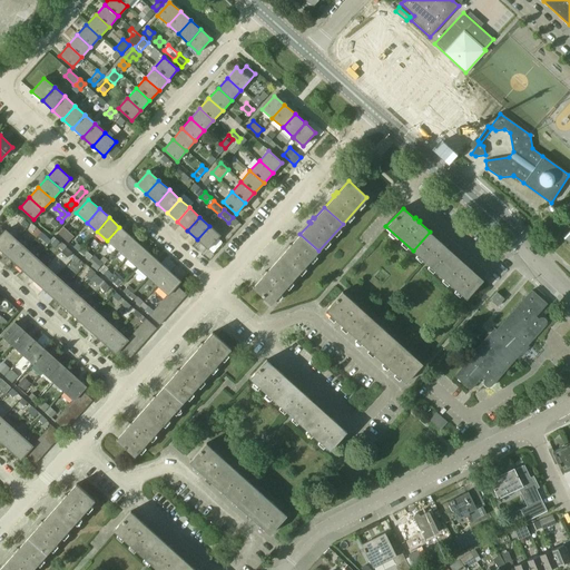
[(50,232),(57,224),(51,220),(45,227),(50,232)]
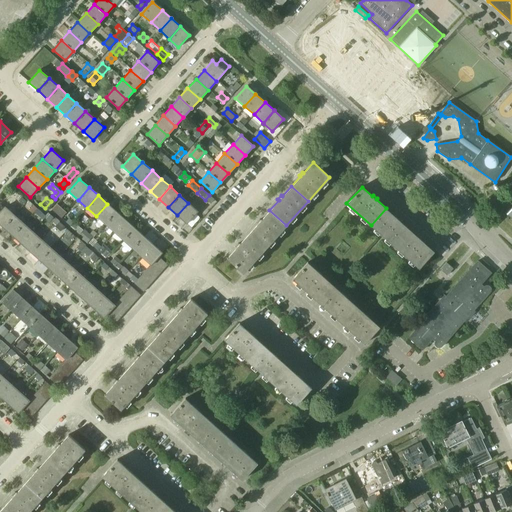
[(186,224),(197,211),(188,203),(177,215),(186,224)]
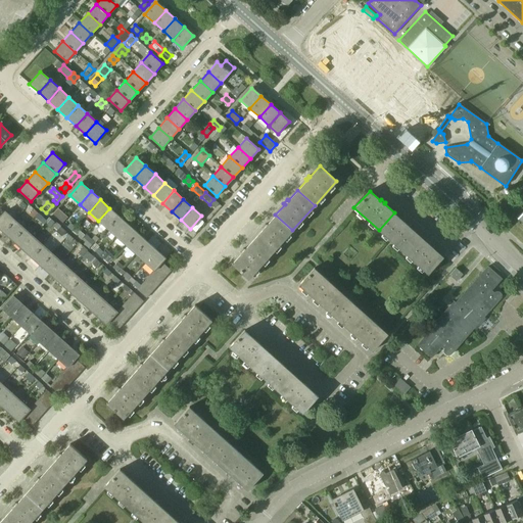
[(67,218),(57,208),(53,215),(62,223),(67,218)]
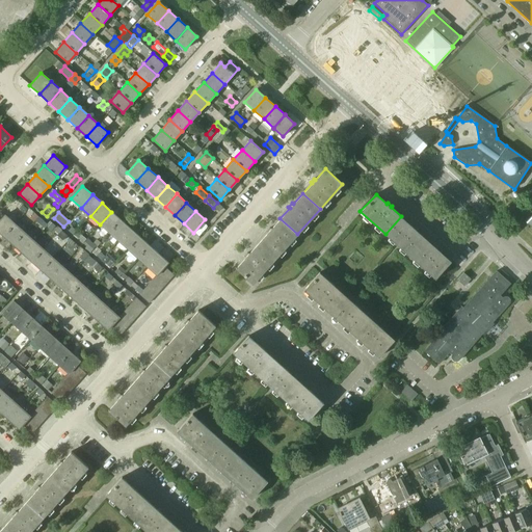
[(109,233),(121,220),(111,212),(100,224),(109,233)]
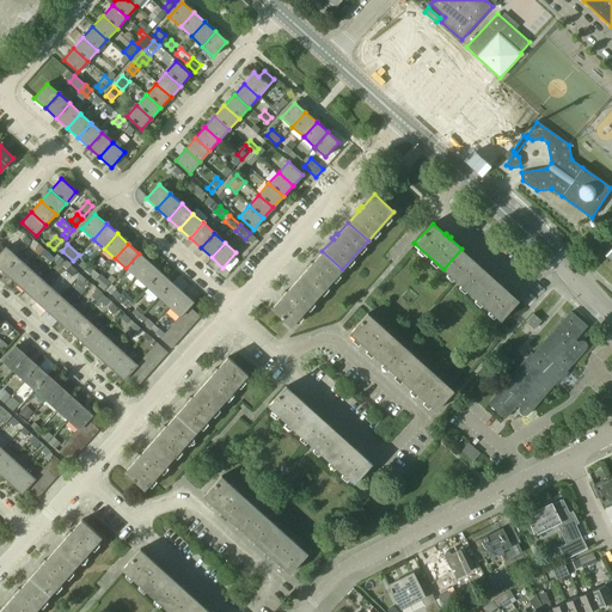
[(38,255),(44,249),(40,245),(35,250),(38,255)]
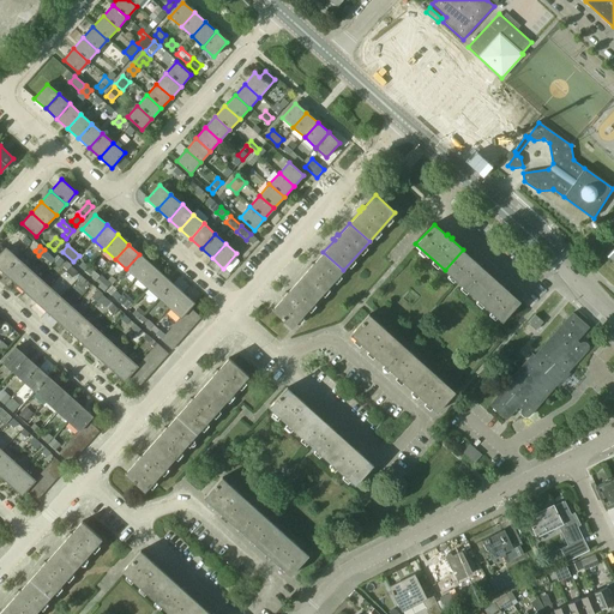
[(0,269),(4,274),(17,258),(6,248),(0,253),(0,269)]
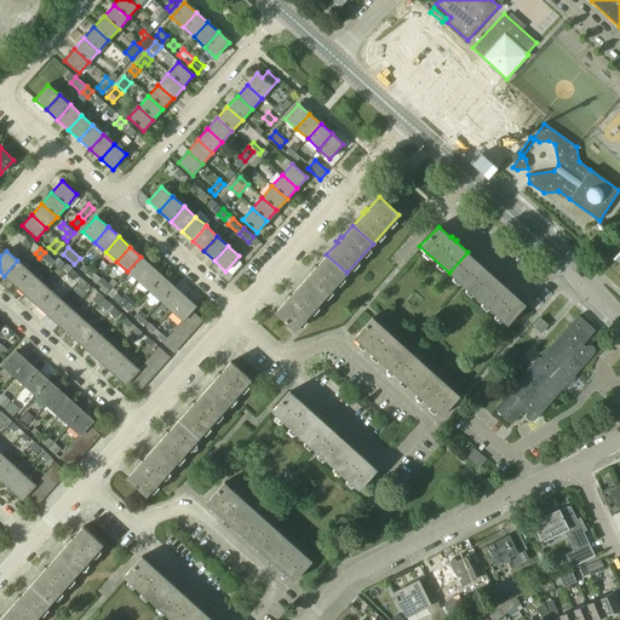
[(52,259),(45,252),(39,258),(39,259),(42,263),(46,259),(50,262),(52,259)]
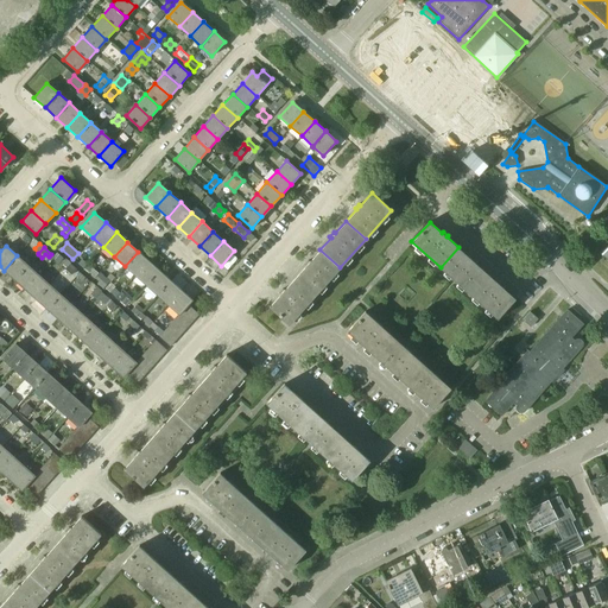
[(487,273),(475,263),(476,261),(472,258),(470,259),(458,247),(441,267),(469,293),(487,273)]
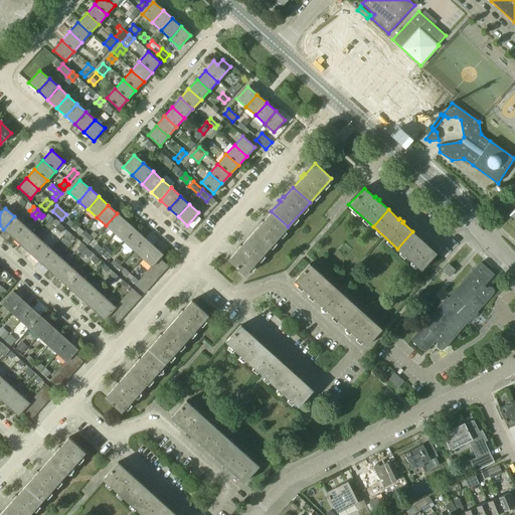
[(266,250),(288,226),(271,211),(262,222),(261,221),(258,224),(259,225),(249,235),(266,250)]
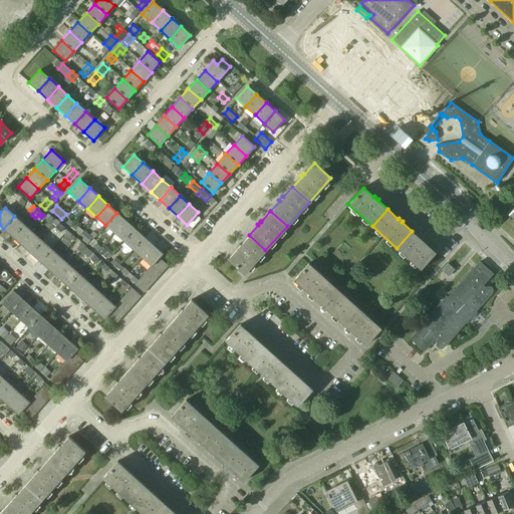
[(114,233),(125,221),(116,213),(105,225),(114,233)]
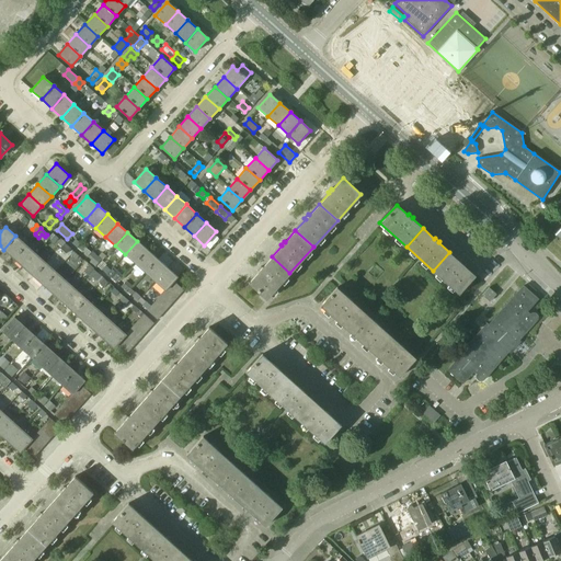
[(13,259),(25,244),(15,236),(3,250),(13,259)]
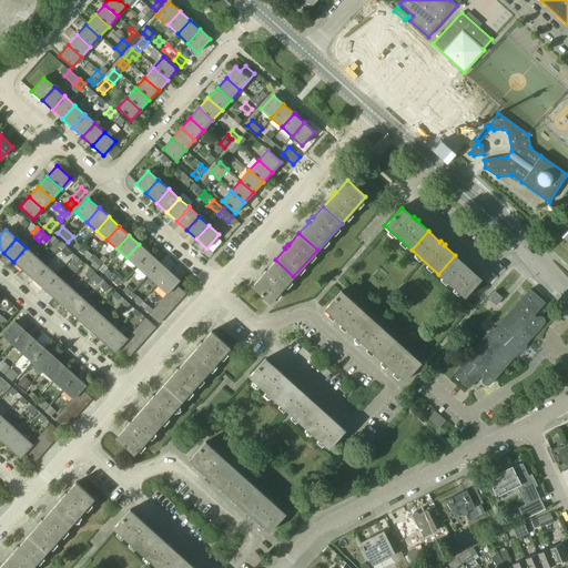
[(58,253),(64,245),(62,243),(56,251),(58,253)]
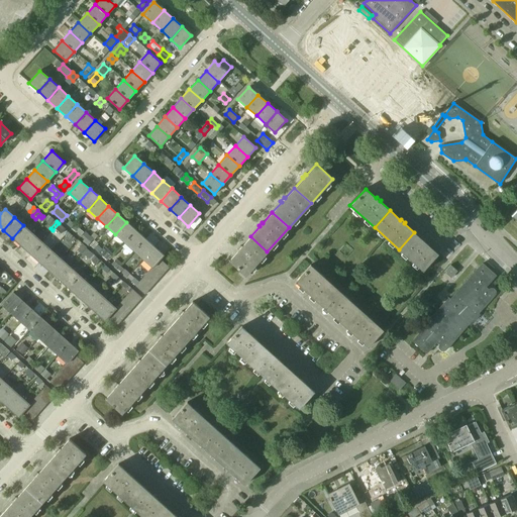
[(124,242),(135,230),(126,222),(115,234),(124,242)]
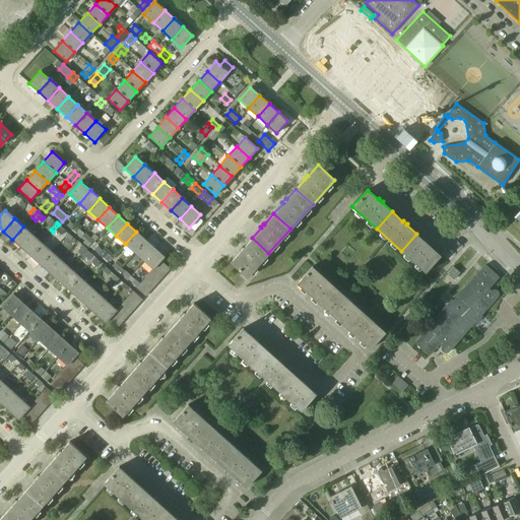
[(21,248),(33,236),(23,226),(12,240),(21,248)]
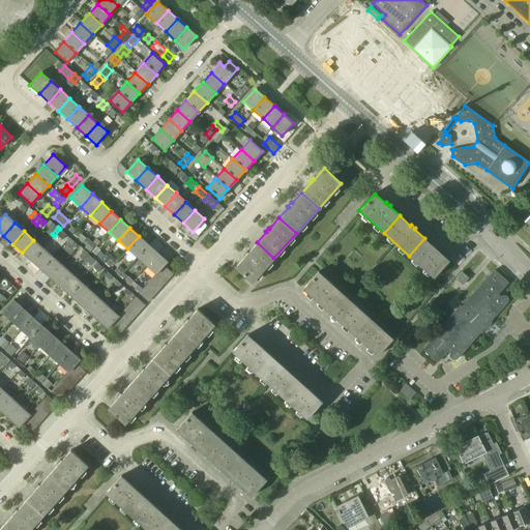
[(85,238),(77,231),(72,234),(82,242),(85,238)]
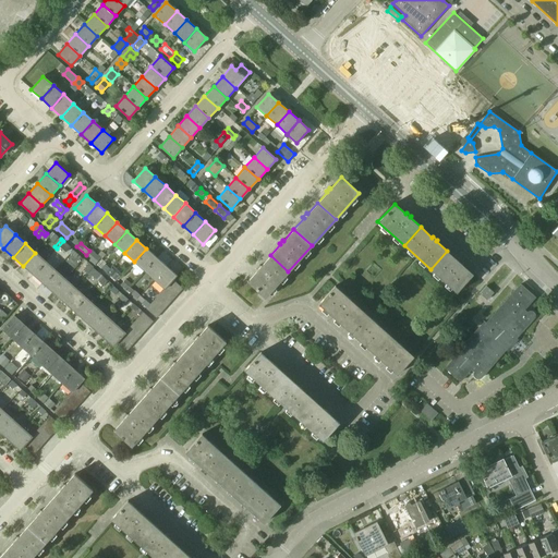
[(144,271),(156,257),(146,249),(134,262),(144,271)]
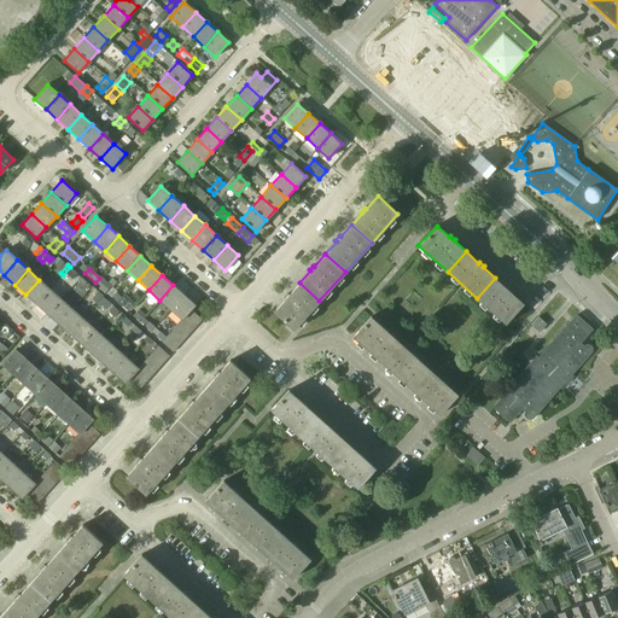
[(111,286),(101,277),(97,284),(100,287),(99,289),(105,293),(111,286)]
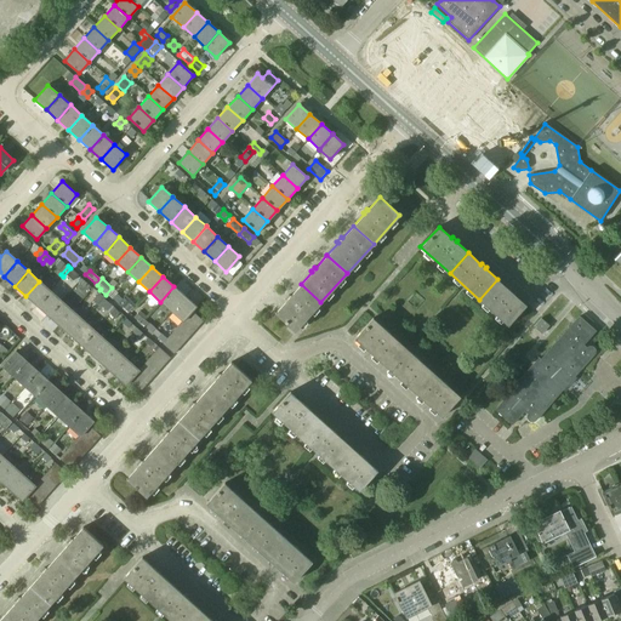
[(527,306),(514,294),(516,292),(511,289),(510,290),(497,279),(479,300),(508,325),(527,306)]
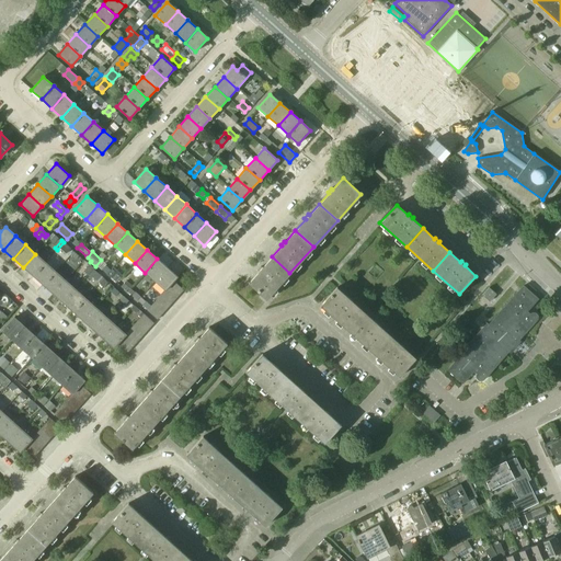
[(33,276),(45,263),(35,254),(23,267),(33,276)]
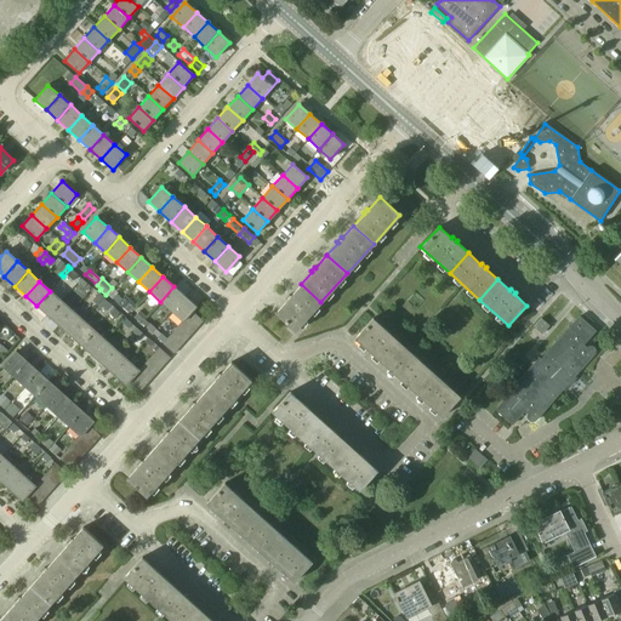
[(295,331),(320,302),(301,284),(289,297),(288,296),(284,300),(285,301),(274,313),(295,331)]
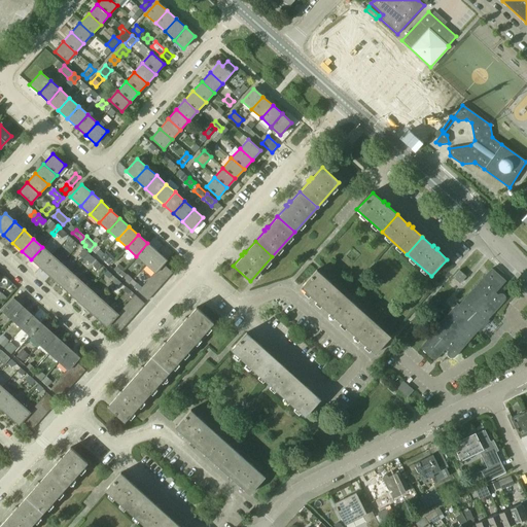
[(145,265),(156,251),(147,243),(136,256),(145,265)]
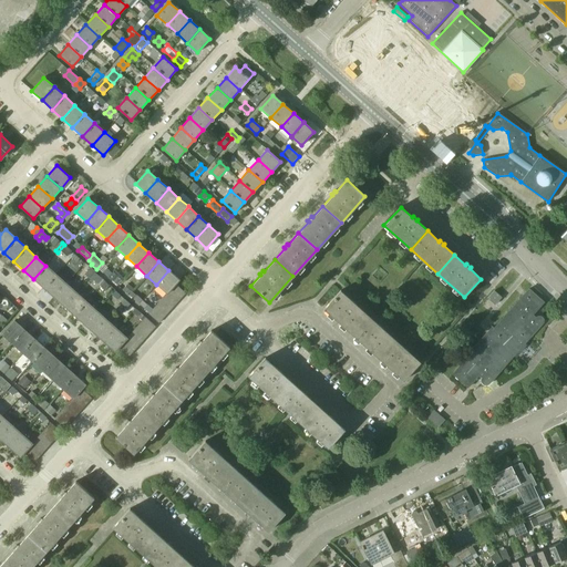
[(43,288),(55,275),(45,266),(33,279),(43,288)]
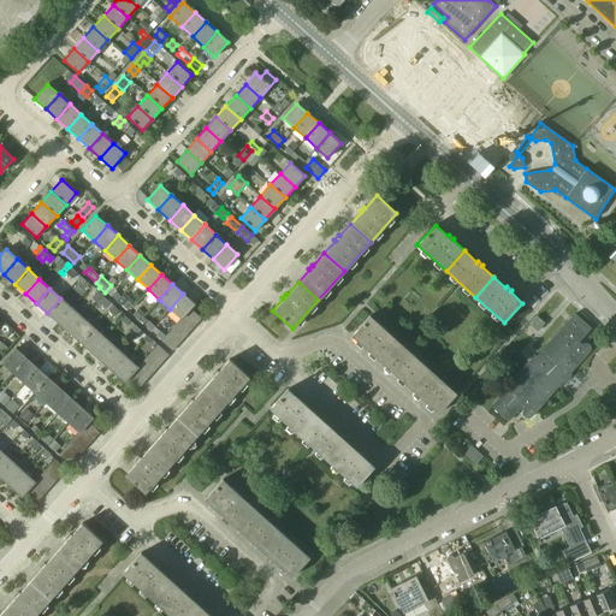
[(117,301),(122,295),(116,289),(110,295),(117,301)]
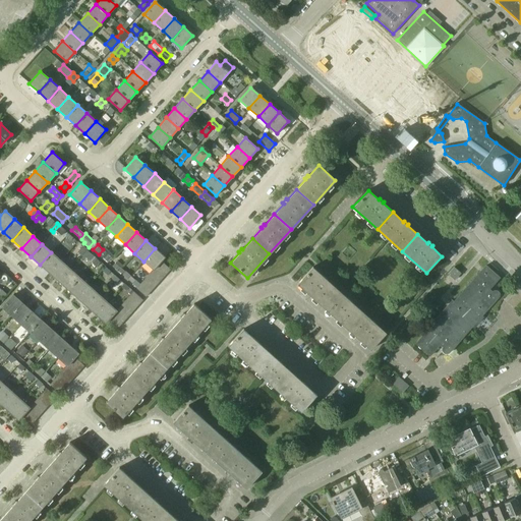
[(81,256),(82,254),(88,250),(82,246),(77,252),(81,256)]
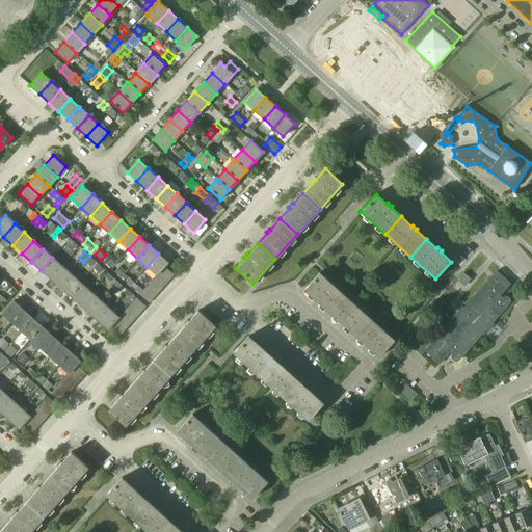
[(164,267),(168,263),(158,254),(147,267),(157,275),(161,271),(164,267)]
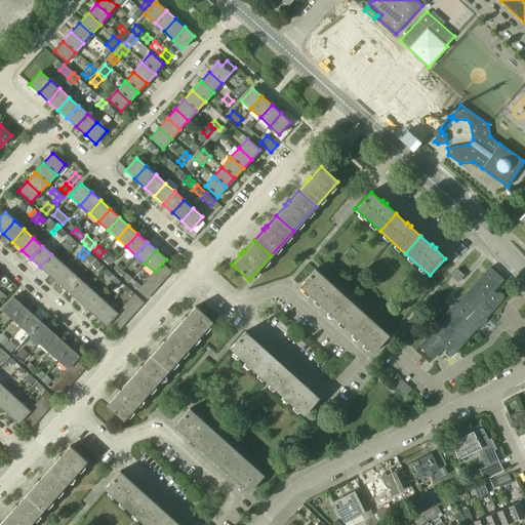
[(94,257),(88,252),(83,256),(89,263),(94,257)]
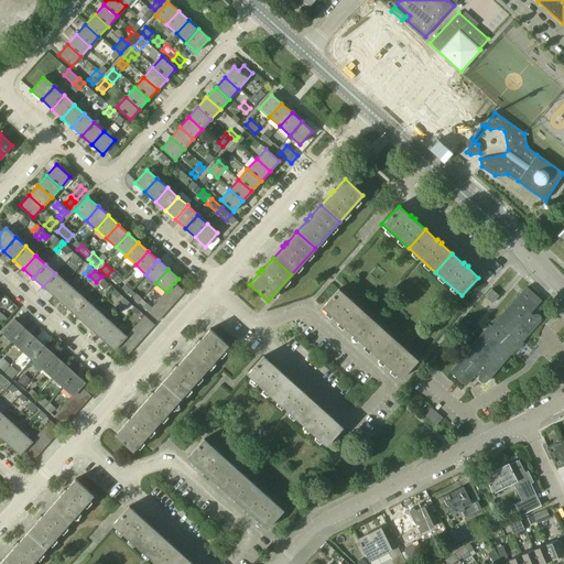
[(120,280),(111,272),(108,277),(117,284),(120,280)]
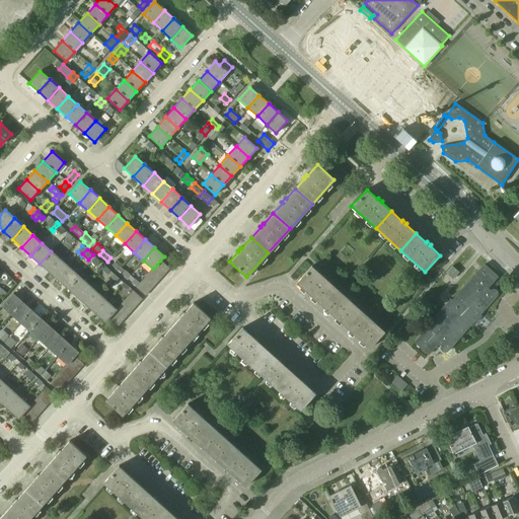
[(49,272),(60,260),(51,251),(40,264),(49,272)]
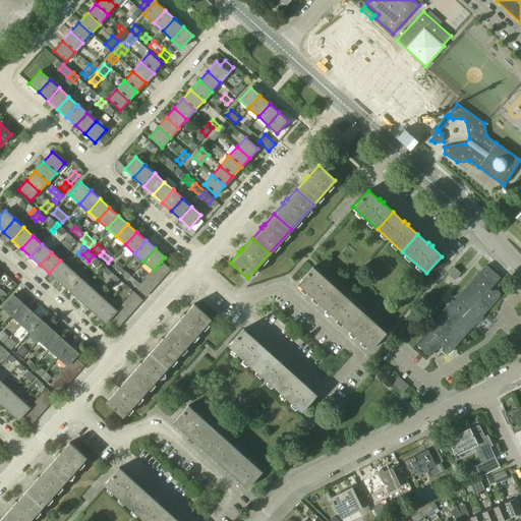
[(59,281),(70,269),(60,261),(49,273),(59,281)]
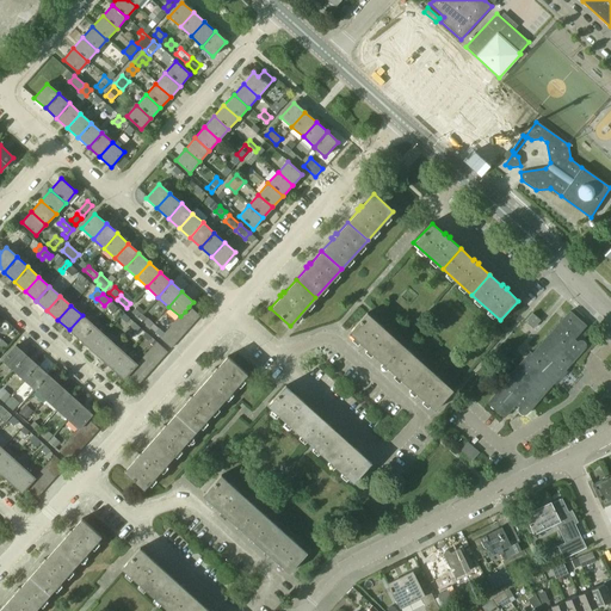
[(135,308),(131,313),(137,318),(141,313),(143,310),(137,306),(135,308)]
